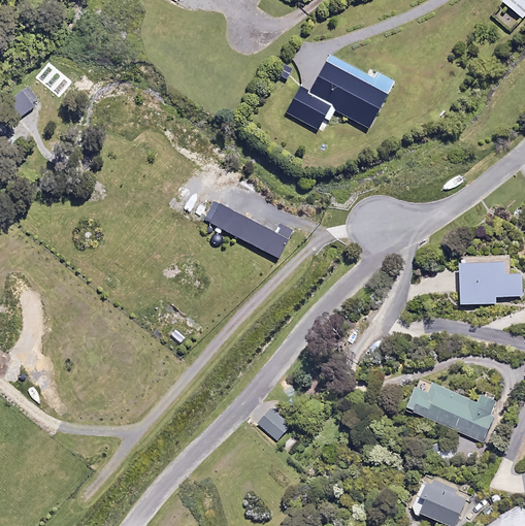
[(524,14),(524,0),(501,0),(522,18),(524,14)]
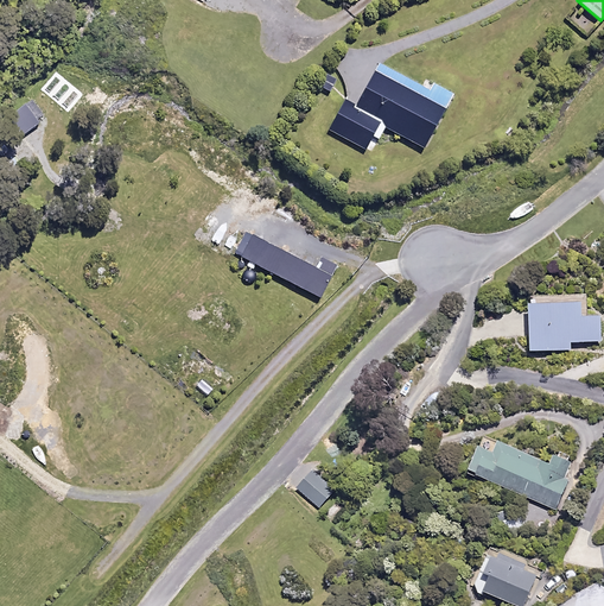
[(356,103),(347,99),(332,128),(367,146),(381,120),(427,143),(452,94),(424,80),(421,86),(377,63),(356,103)]
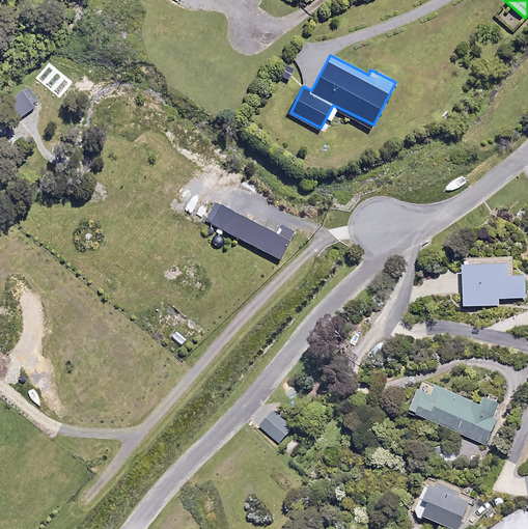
[(295,71),(283,65),(278,75),(290,81),(295,71)]
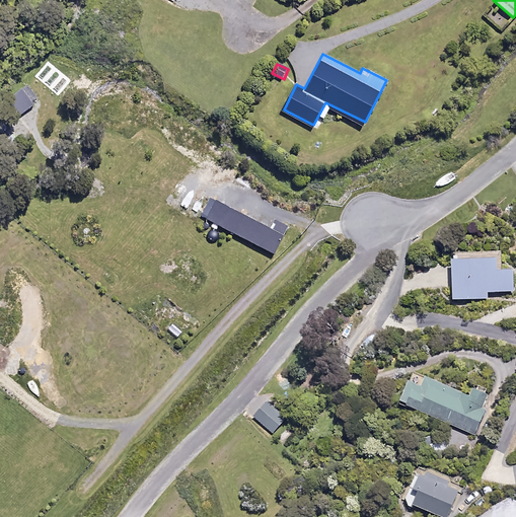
[(246,206),(235,200),(230,210),(215,202),(206,219),(274,253),(287,227),(273,220),(269,229),(241,215),(246,206)]
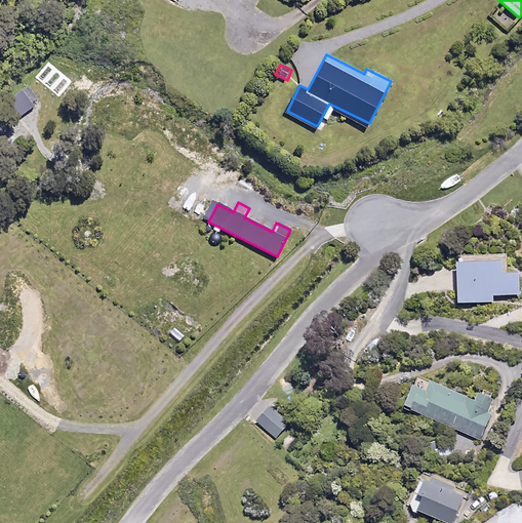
[(503,272),(503,254),(458,255),(459,302),(492,300),(492,293),(518,293),(518,272),(503,272)]
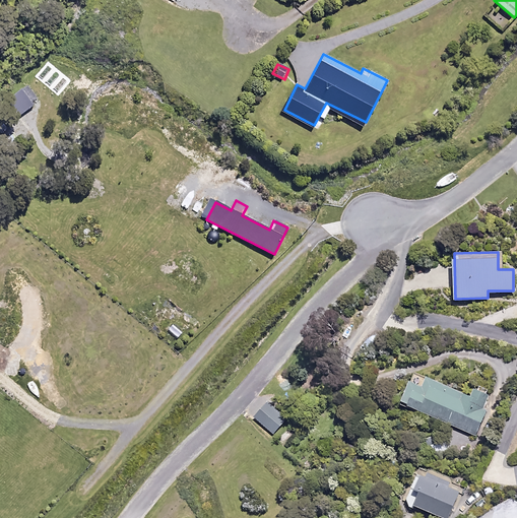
[(469,395),(428,379),(424,388),(409,382),(401,403),(474,434),(491,395),(472,387),(469,395)]
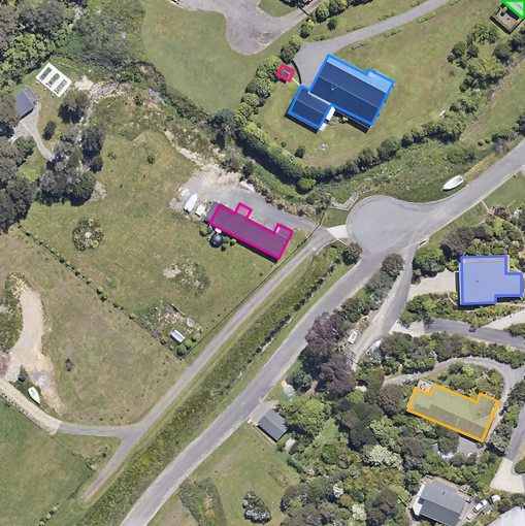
[(289,424),(270,408),(258,422),(276,437),(289,424)]
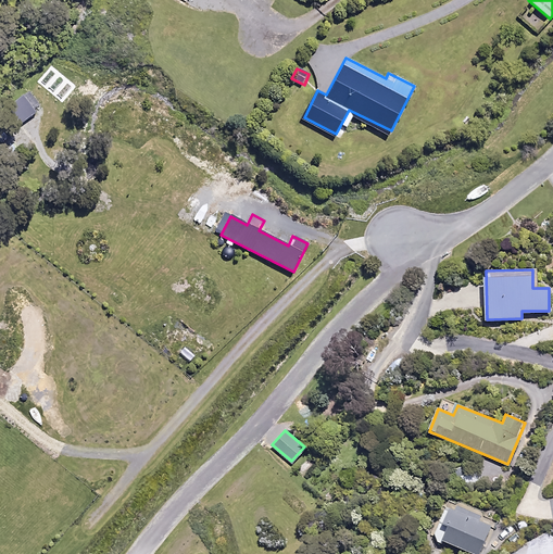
[(476,481),(474,468),(452,473),(455,486),(476,481)]
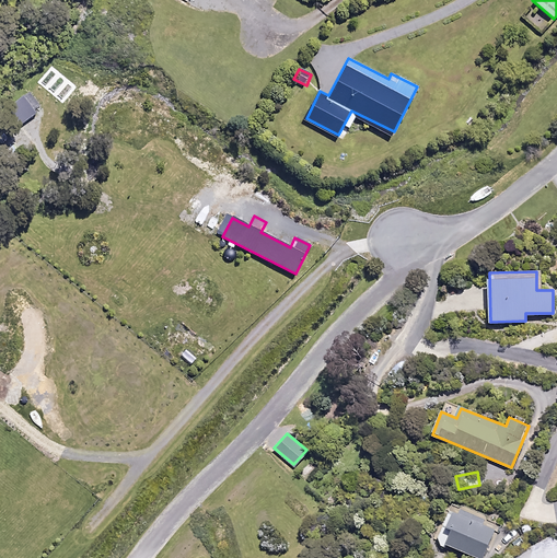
[(447,509),(440,524),(445,526),(439,542),(479,557),(482,557),(494,530),(480,524),(483,520),(462,511),(461,514),(447,509)]
